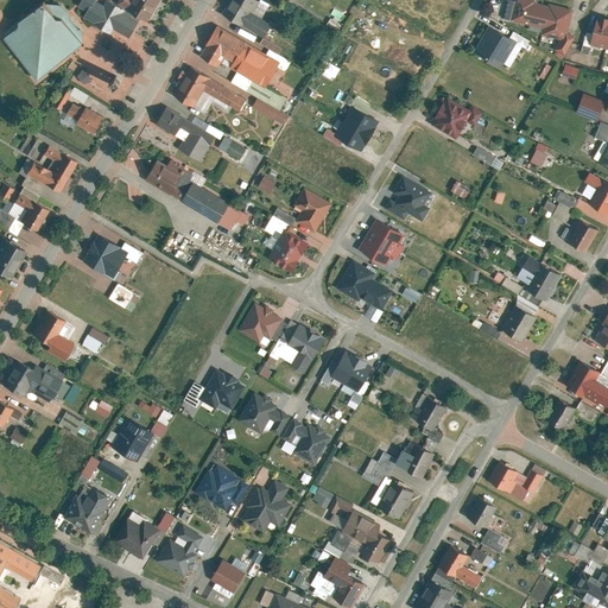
[(55,13),(45,0),(36,0),(14,19),(14,27),(0,37),(35,81),(81,40),(59,13),(55,13)]
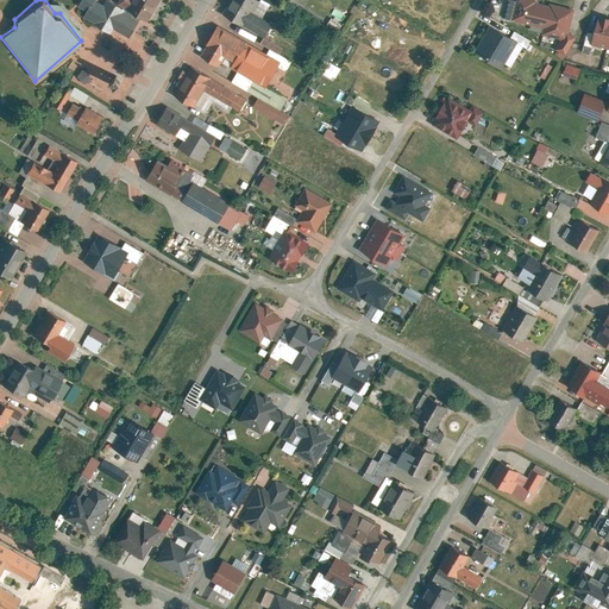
[(87,0),(80,14),(130,38),(140,17),(106,0),(87,0)]
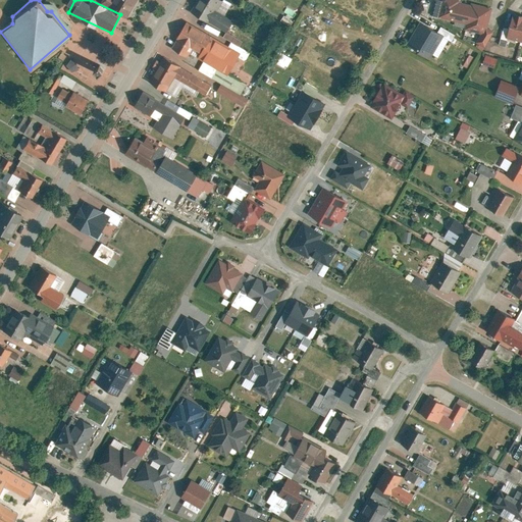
[(118,0),(115,7),(129,13),(136,0),(118,0)]
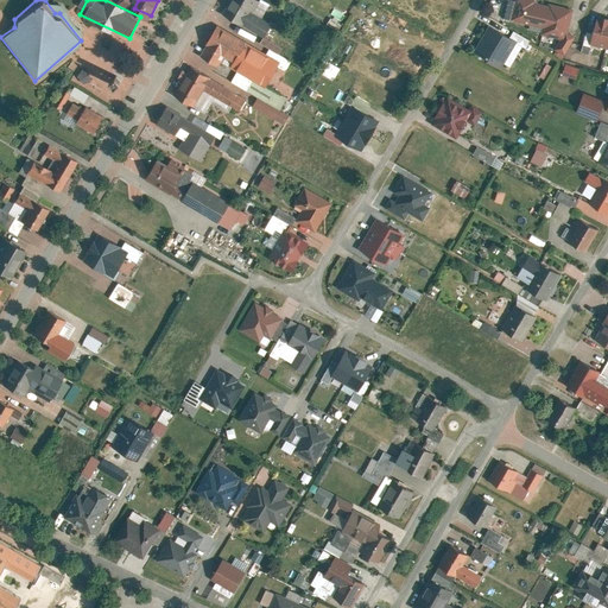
[(227,0),(222,7),(245,23),(252,13),(259,0),(227,0)]
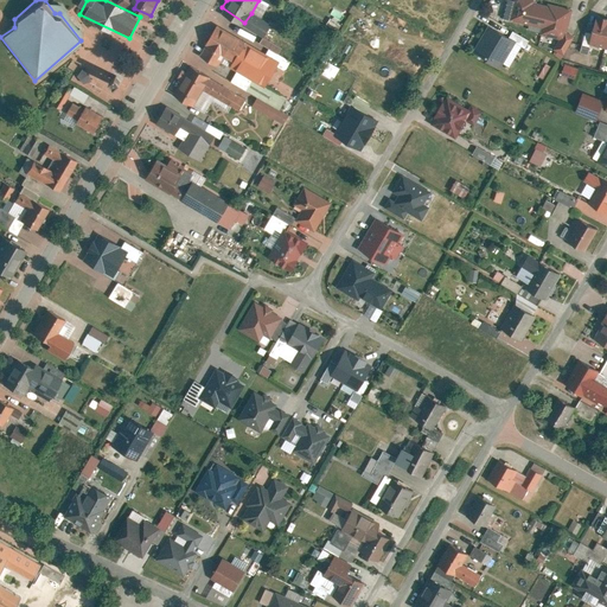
[(544,0),(516,0),(512,18),(544,26),(551,1),(544,0)]
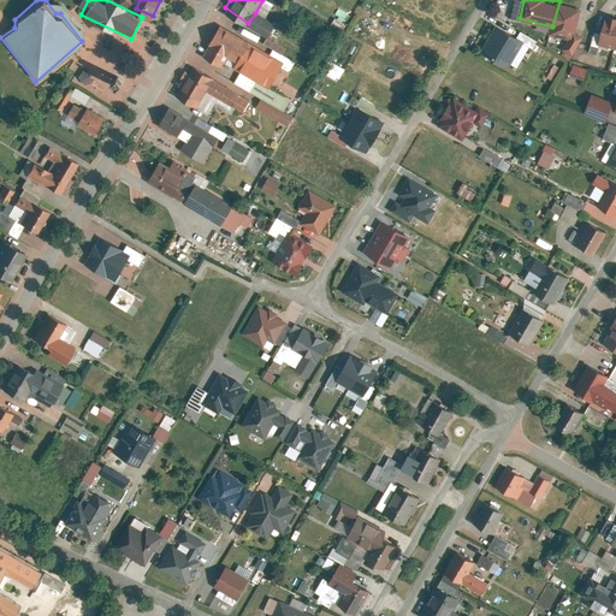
[(582,7),(560,1),(552,27),(551,33),(575,39),(582,7)]
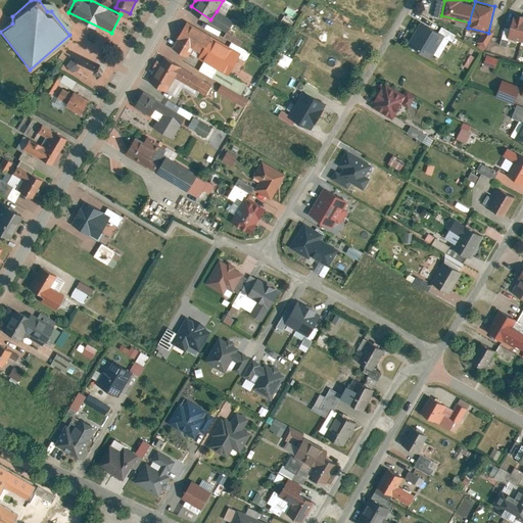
[(217,11),(210,19),(228,31),(233,22),(217,11)]
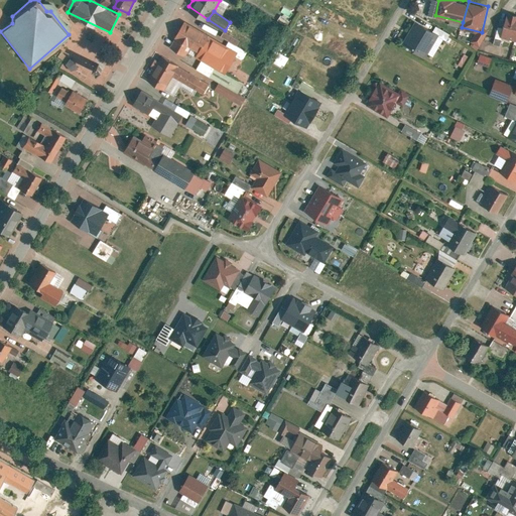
[(515,14),(509,13),(503,38),(514,40),(515,31),(515,14)]
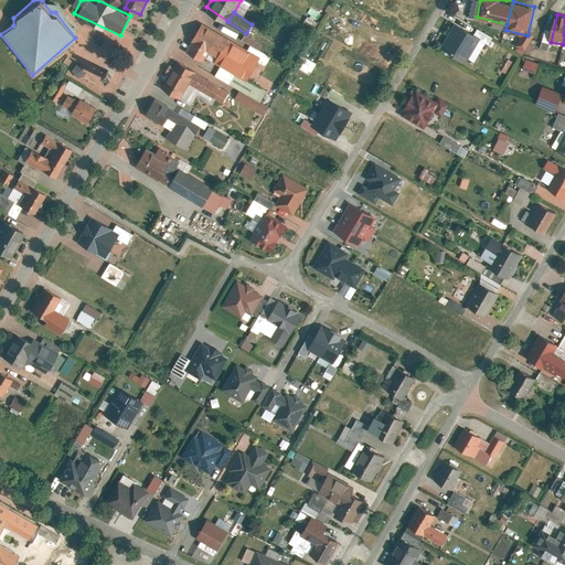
[(190,44),(245,81),(259,60),(204,23),(190,44)]
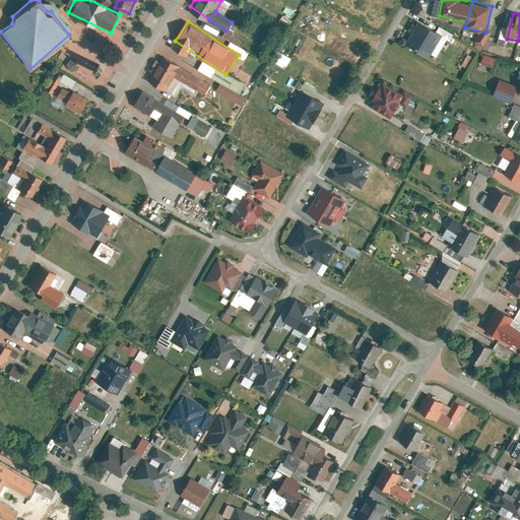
[(405,44),(430,57),(443,35),(418,21),(405,44)]
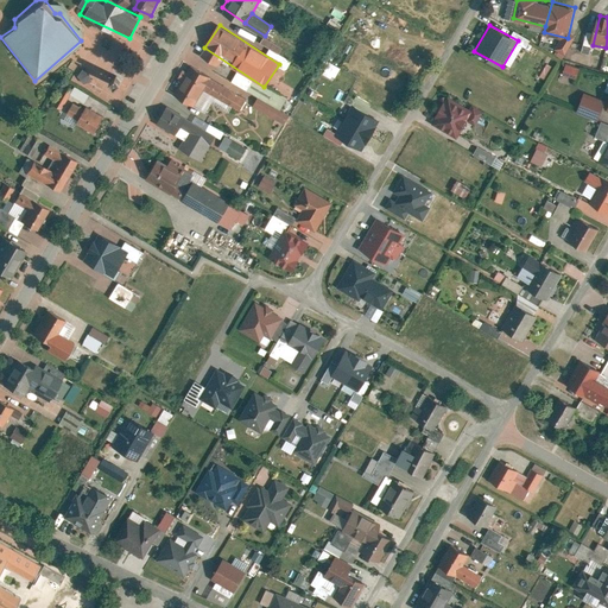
[(334,78),(339,67),(327,61),(321,73),(334,78)]
